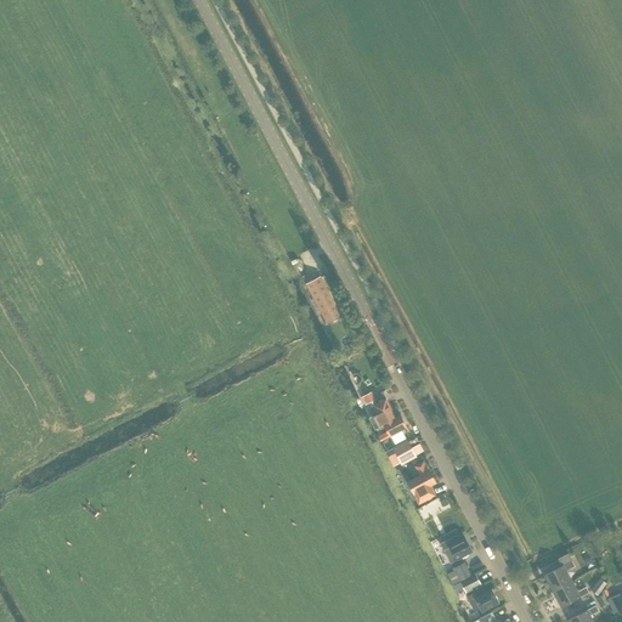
[(318,276),(305,282),(314,298),(327,323),(340,316),(327,290),(318,276)]
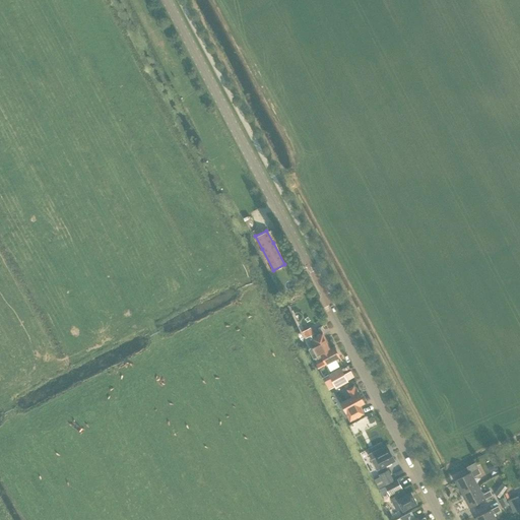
[(314,334),(311,327),(302,332),(305,339),(314,334)]
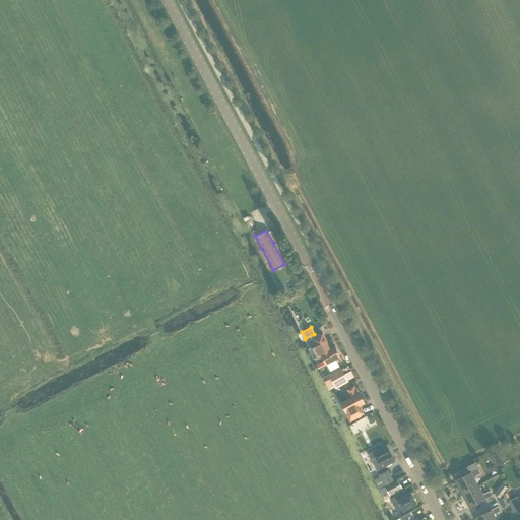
[(323,333),(312,339),(316,346),(314,347),(318,355),(321,354),(326,365),(340,358),(334,346),(329,349),(322,334),(323,333)]
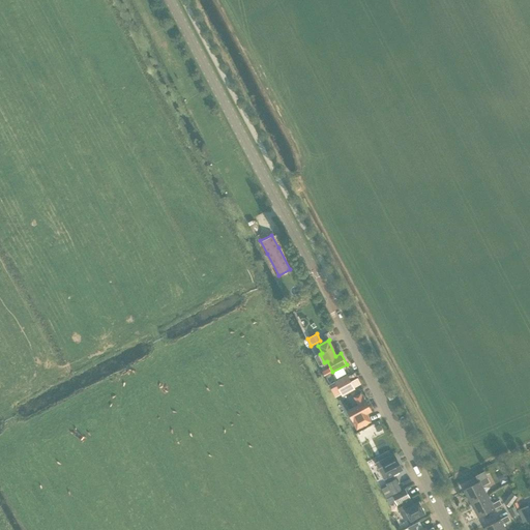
[(353,387),(347,375),(334,381),(342,394),(353,387)]
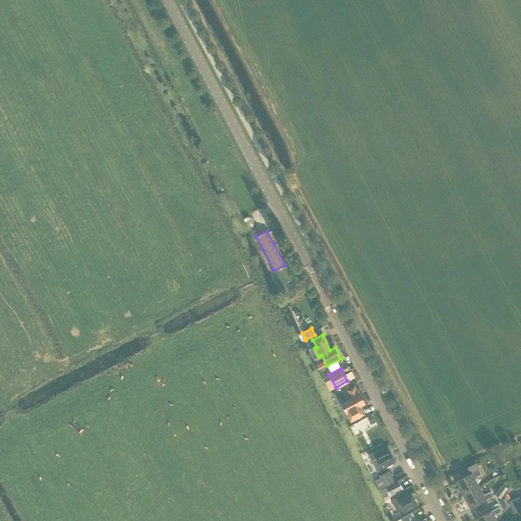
[(354,387),(348,390),(352,398),(341,404),(350,422),(365,414),(361,406),(365,404),(359,394),(358,395),(354,387)]
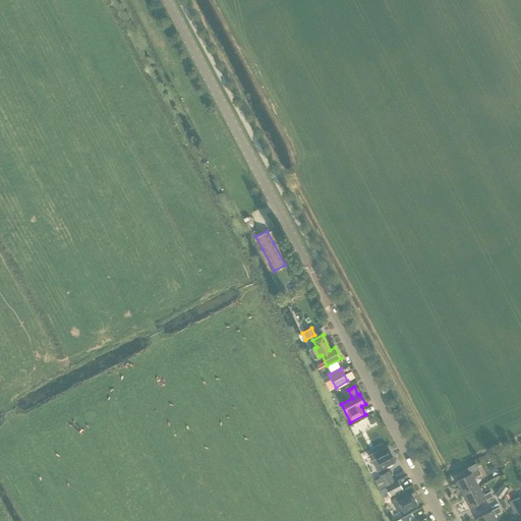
[(367,427),(362,419),(355,422),(360,431),(367,427)]
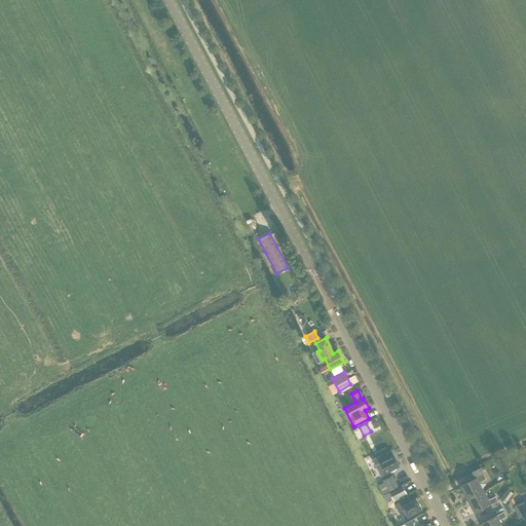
[(388,458),(385,453),(373,459),(381,476),(400,466),(393,455),(388,458)]
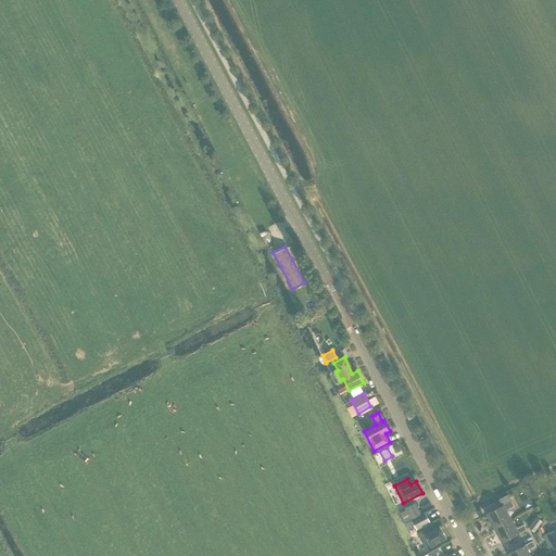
[(495,528),(512,519),(506,510),(514,506),(512,501),(508,494),(498,500),(502,506),(488,514),(495,528)]
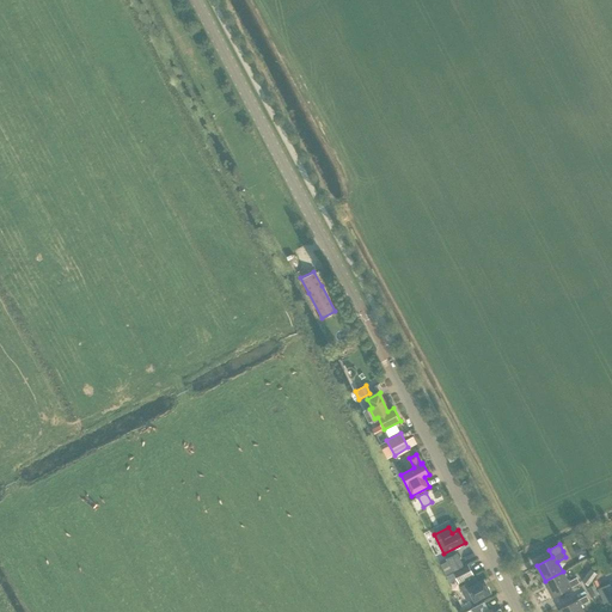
[(585,557),(581,549),(575,552),(579,560),(585,557)]
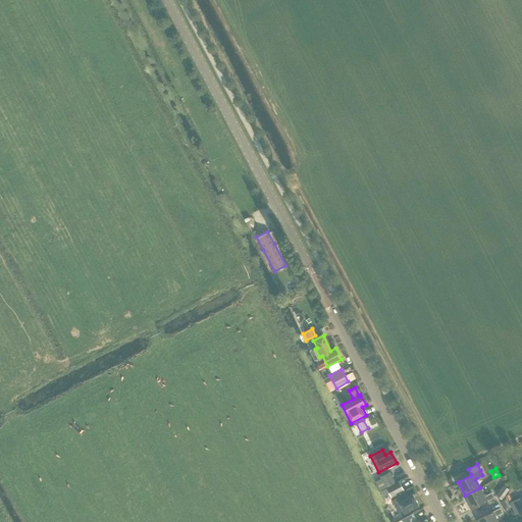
[(395,482),(389,472),(380,476),(386,487),(395,482)]
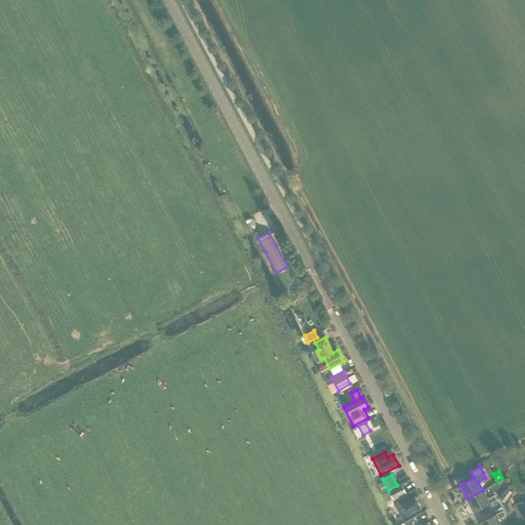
[(401,484),(389,491),(394,499),(406,493),(401,484)]
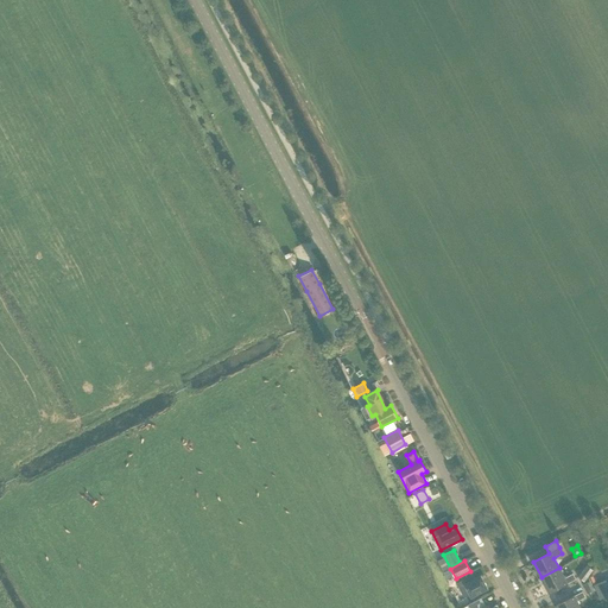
[(593,570),(587,565),(577,577),(584,582),(593,570)]
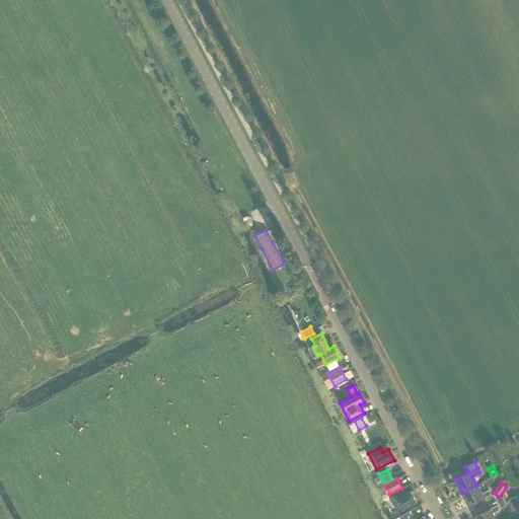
[(477,485),(462,493),(469,506),(492,494),(489,490),(482,494),(477,485)]
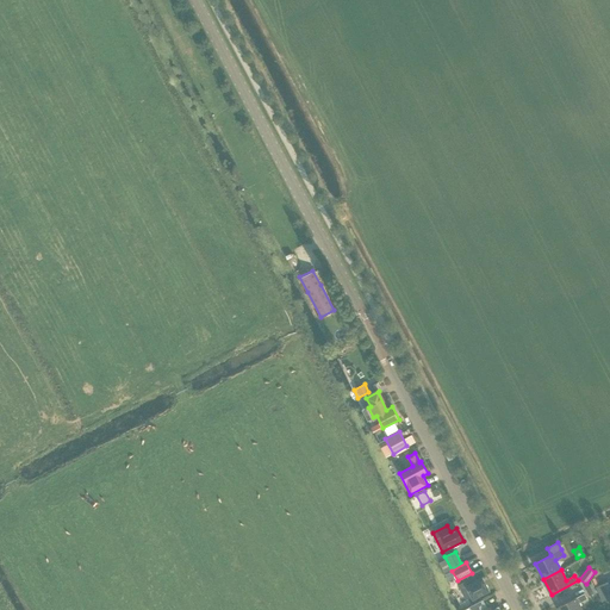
[(489,591),(483,578),(467,586),(465,583),(458,585),(465,598),(471,596),(473,599),(489,591)]
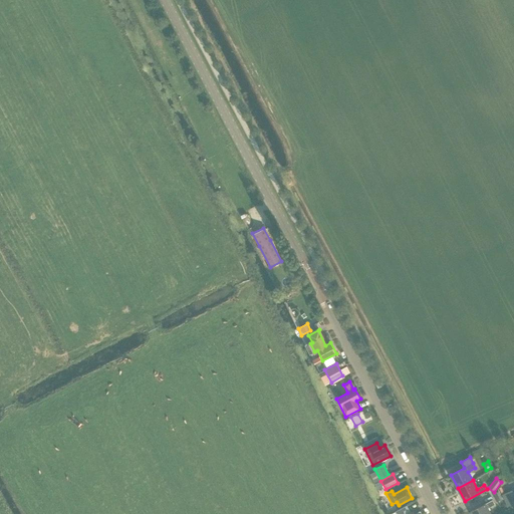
[(513,494),(512,490),(502,495),(507,507),(513,504),(513,505),(513,494)]
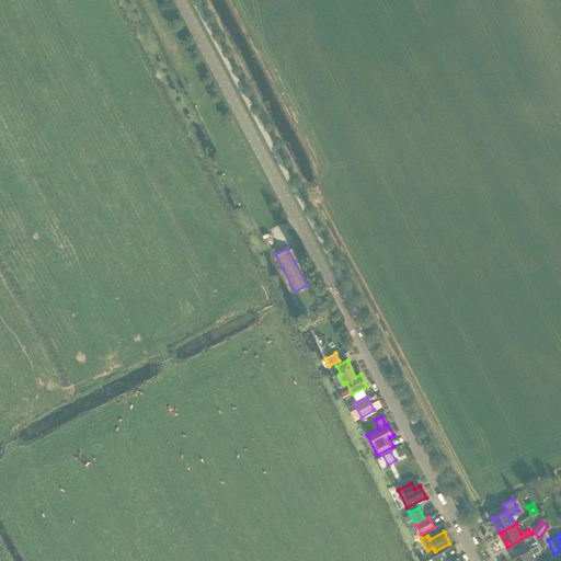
[(514,560),(535,560),(533,554),(540,551),(537,546),(513,559),(514,560)]
